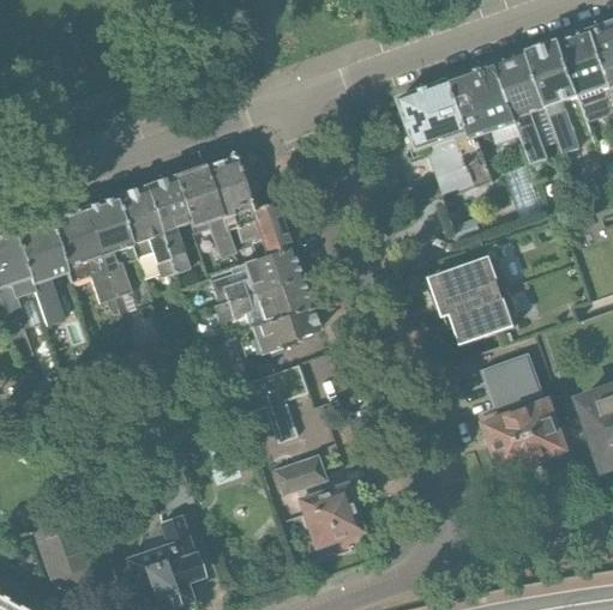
[(612,22),(592,30),(612,97),(612,22)]
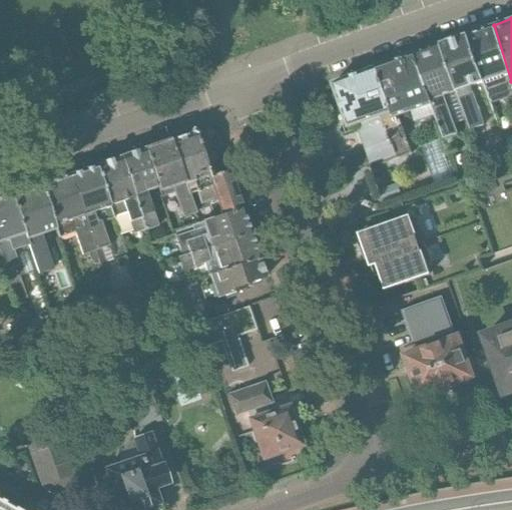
[(492,105),(511,97),(511,81),(494,25),(467,34),(483,80),(492,105)]
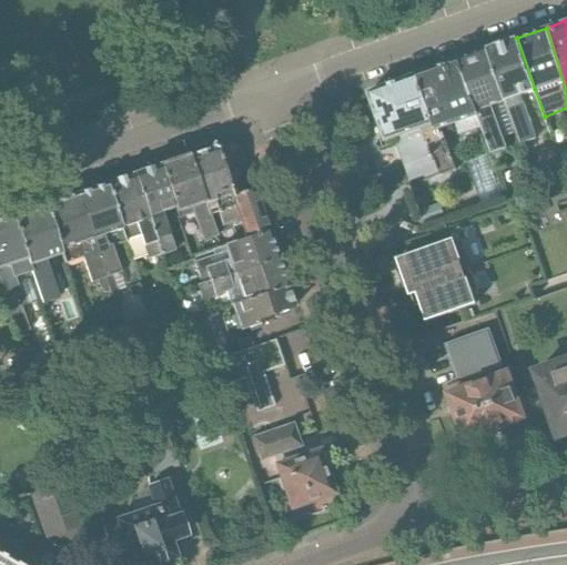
[(520,93),(535,89),(517,38),(488,48),(504,99),(505,101),(520,142),(537,137),(520,93)]
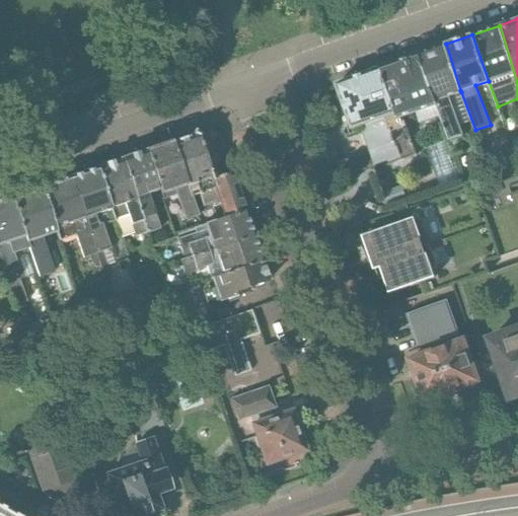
[(418,54),(439,115),(448,139),(463,134),(449,94),(460,90),(446,44),(418,54)]
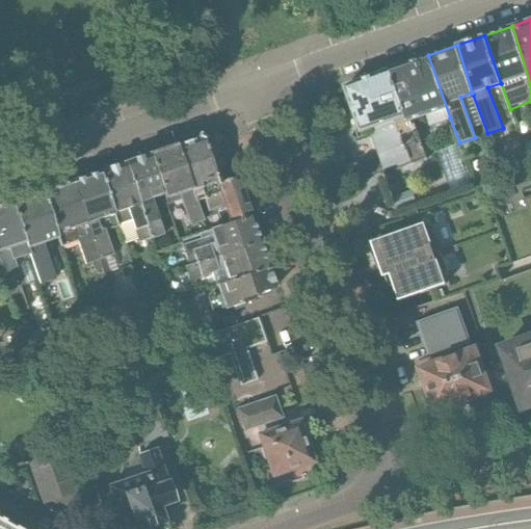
[(429,125),(450,117),(428,55),(389,69),(404,113),(396,116),(405,144),(421,139),(416,126),(414,115),(425,112),(429,125)]
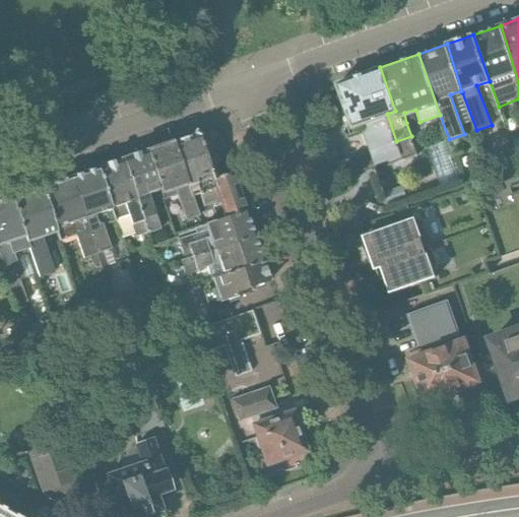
[(352,127),(374,120),(387,159),(401,154),(396,141),(387,114),(395,111),(380,67),(336,82),(352,127)]
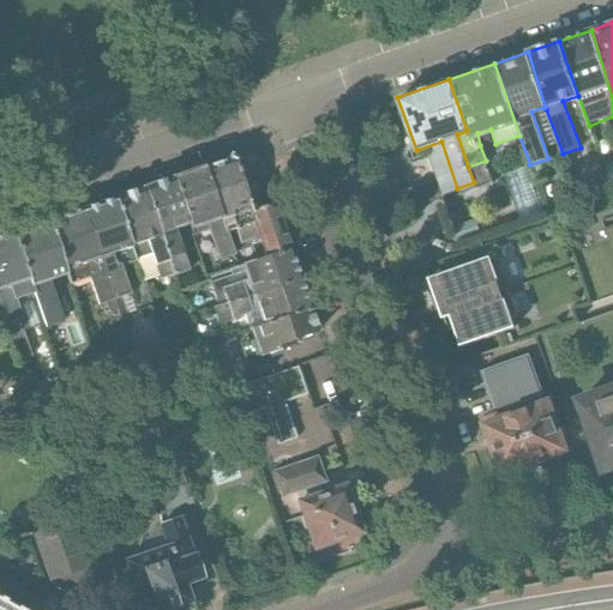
[(250,209),(272,200),(269,189),(259,193),(254,179),(242,182),(233,155),(203,165),(226,230),(233,228),(254,218),(250,209)]
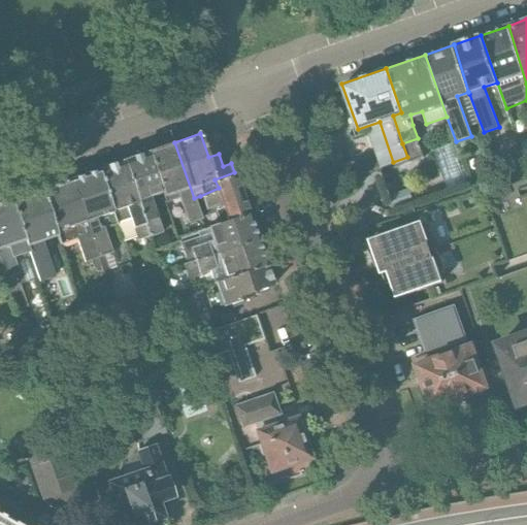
[(447,189),(466,182),(452,141),(433,149),(447,189)]
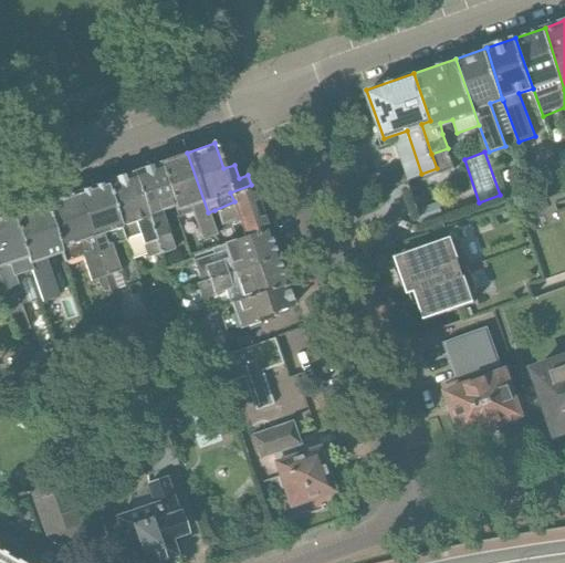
[(216,233),(208,212),(187,153),(159,163),(176,210),(189,206),(200,239),(216,233)]
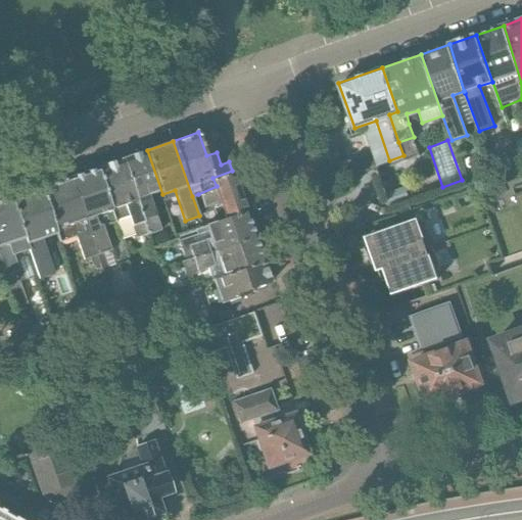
[(163,199),(162,194),(147,150),(122,159),(147,233),(160,228),(152,203),(163,199)]
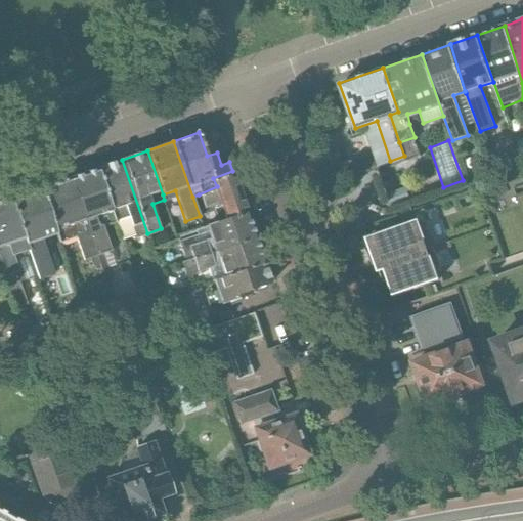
[(353,173),(377,166),(373,152),(349,160),(353,173)]
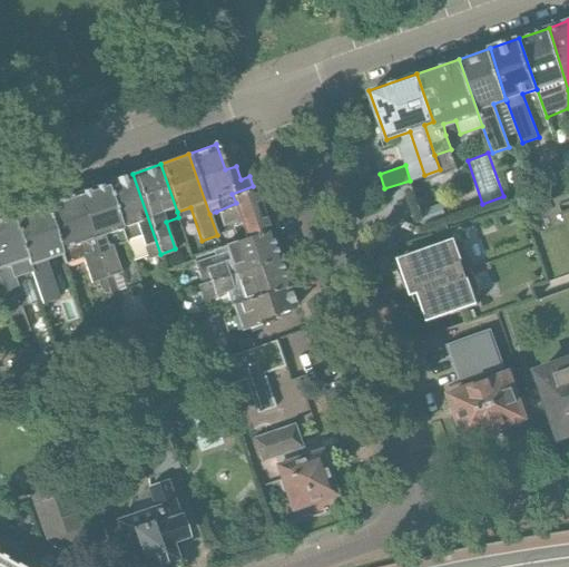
[(147,258),(160,254),(133,174),(106,183),(125,238),(139,234),(144,245),(147,258)]
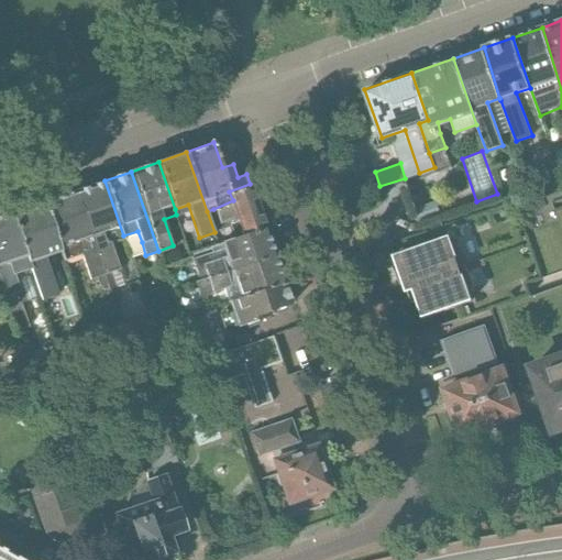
[(75,190),(107,283),(109,291),(118,288),(114,280),(122,277),(110,241),(124,238),(123,235),(105,180),(75,190)]
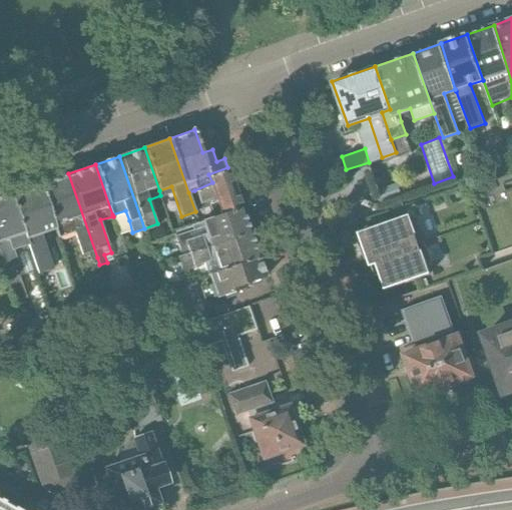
[(219,213),(240,205),(227,167),(208,174),(212,182),(194,190),(199,203),(214,198),(219,213)]
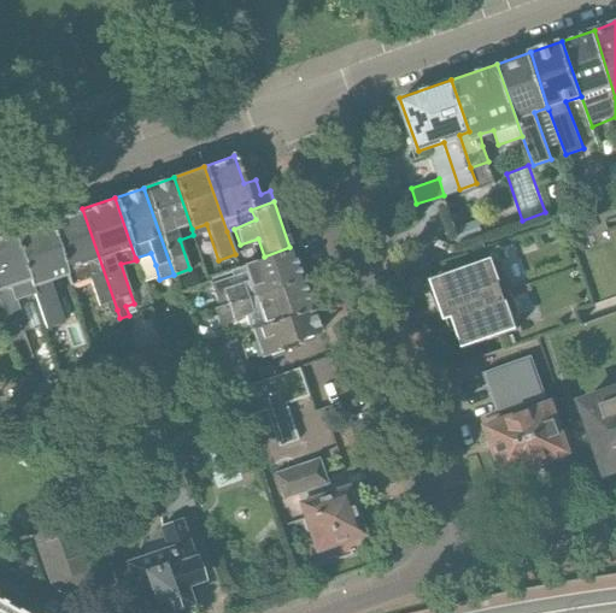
[(109,312),(117,310),(82,208),(48,220),(66,272),(70,283),(88,277),(98,305),(106,301),(109,312)]
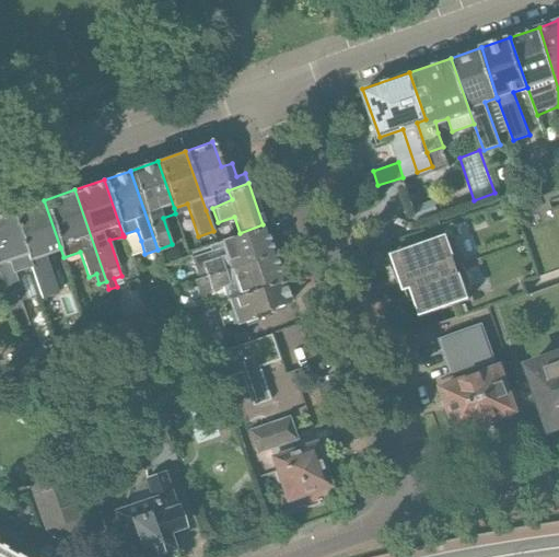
[(12,211),(41,297),(41,298),(57,292),(44,254),(60,247),(44,200),(12,211)]
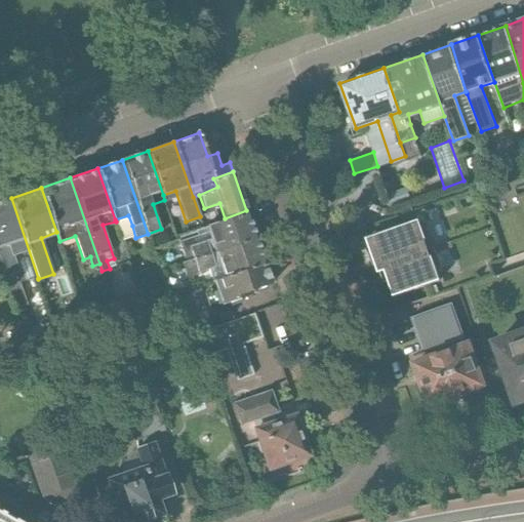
[(21,283),(38,278),(11,198),(0,202),(0,266),(6,282),(14,308),(28,304),(21,283)]
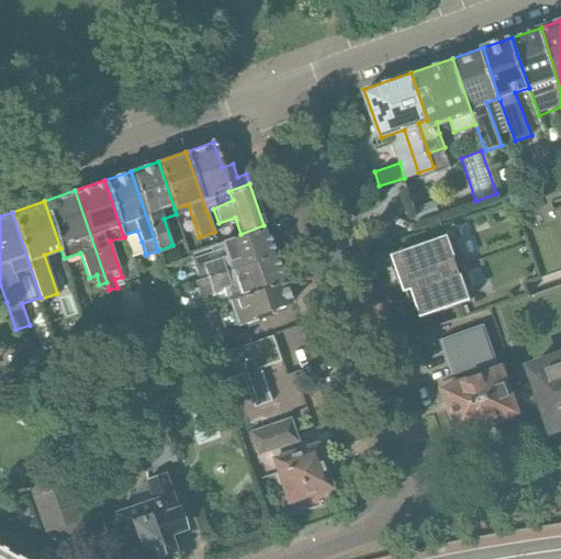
[(194,280),(273,253),(264,225),(240,234),(220,241),(210,245),(213,258),(201,263),(202,264),(190,267),(194,280)]
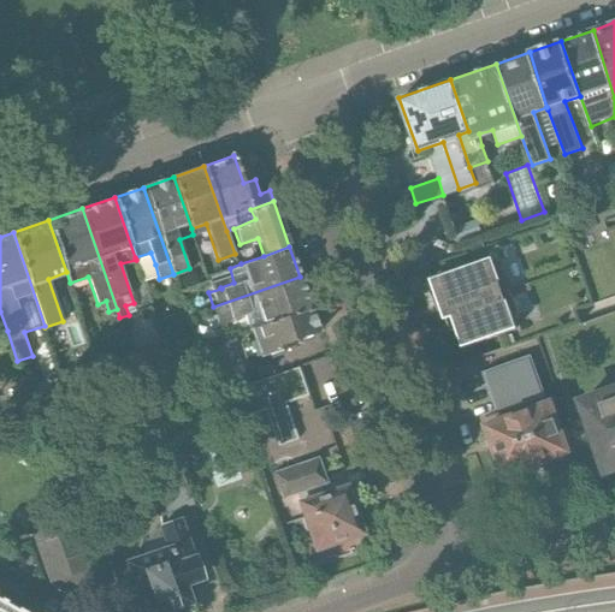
[(450,266),(424,275),(432,298),(438,297),(444,314),(510,290),(510,287),(502,265),(494,267),(491,259),(453,272),(450,266)]
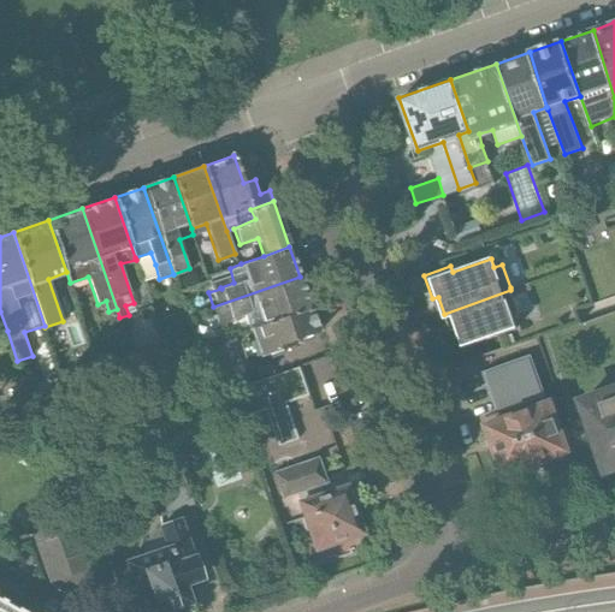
[(248,328),(311,307),(300,277),(213,307),(218,322),(231,318),(231,319),(246,314),(248,328)]
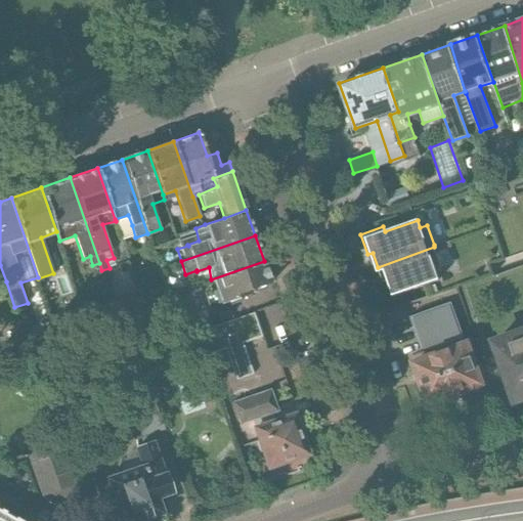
[(449,240),(434,245),(434,247),(436,251),(451,246),(449,240)]
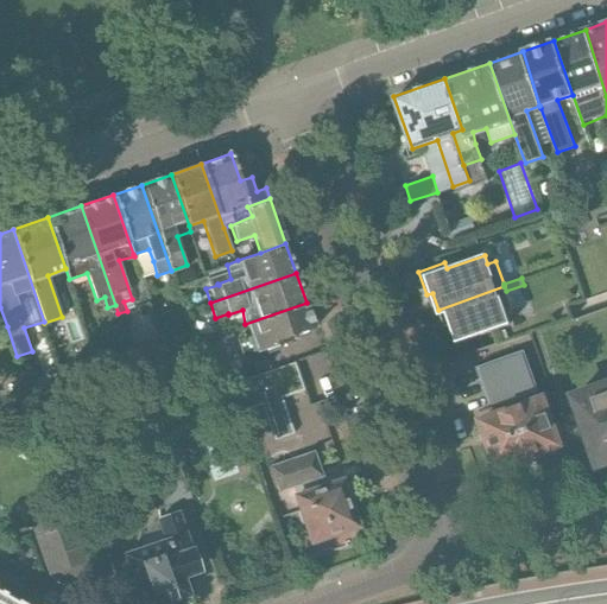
[(504,286),(438,310),(441,316),(446,313),(455,342),(509,323),(505,315),(513,312),(506,291),(504,286)]
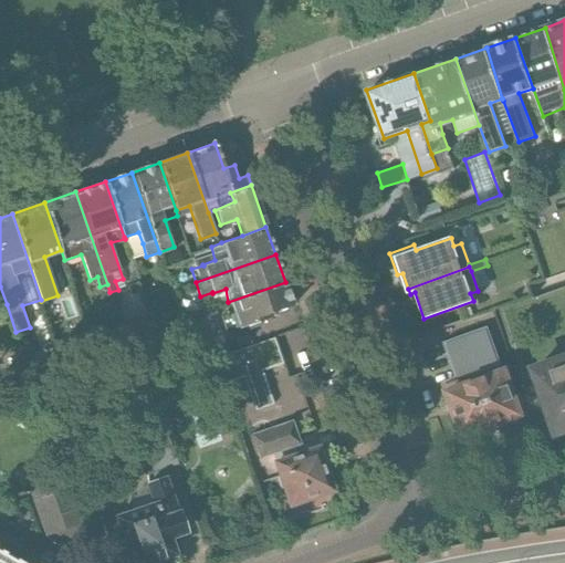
[(285,282),(228,302),(231,311),(220,314),(227,335),(239,331),(238,329),(263,319),(262,315),(293,305),(285,282)]
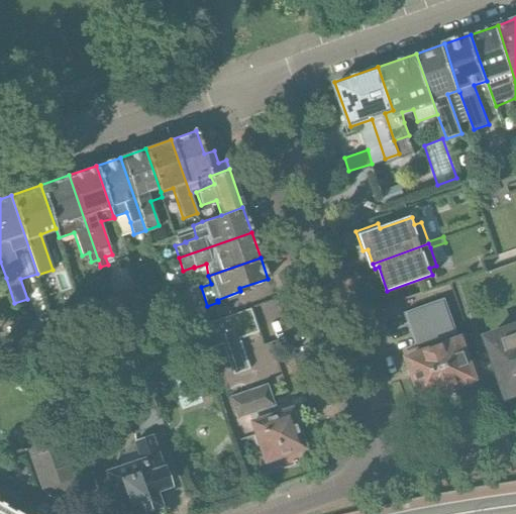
[(454,317),(452,318),(445,297),(414,308),(404,312),(416,346),(419,345),(421,352),(408,357),(422,397),(476,378),(460,334),(454,317)]
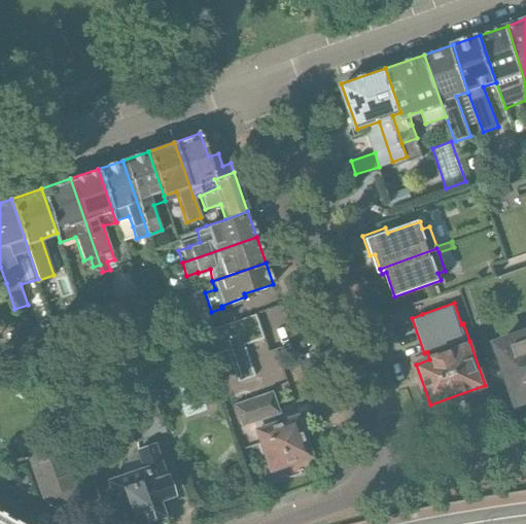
[(225,350),(236,381),(254,375),(243,344),(263,338),(254,313),(199,332),(207,356),(225,350)]
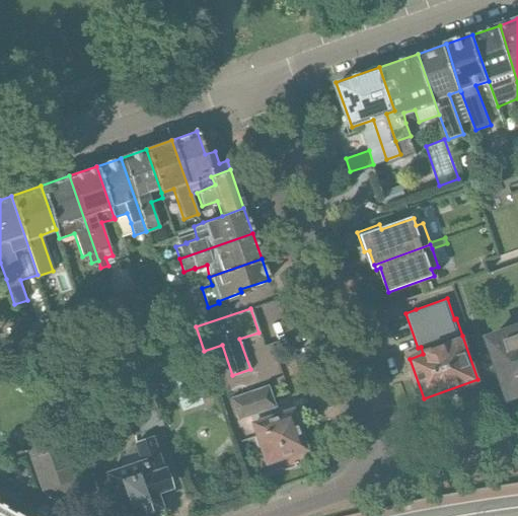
[(517,328),(490,339),(510,397),(517,394),(517,328)]
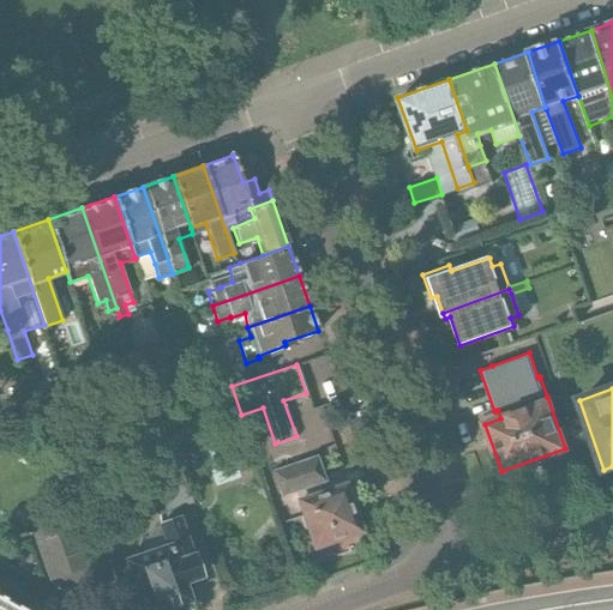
[(320,491),(318,483),(323,481),(314,456),(272,471),(281,496),(295,490),(299,500),(296,500),(313,547),(360,530),(343,484),(320,491)]
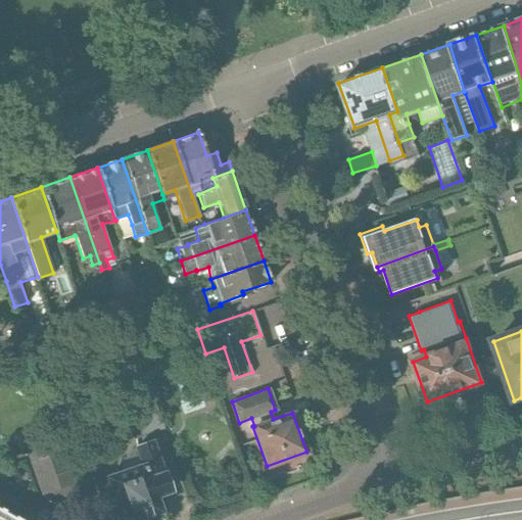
[(41,494),(77,481),(61,438),(26,452),(41,494)]
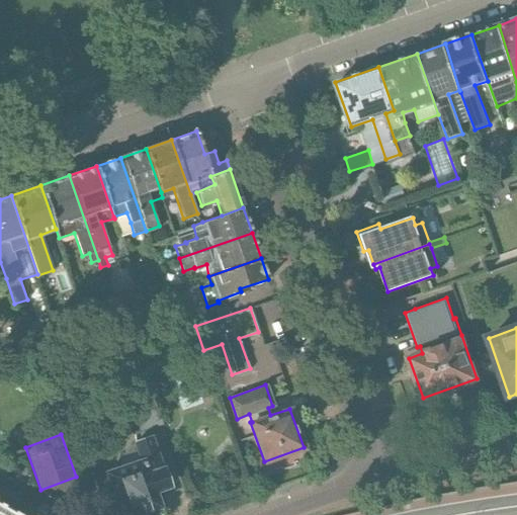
[(104,475),(94,479),(103,503),(115,499),(120,514),(134,514),(159,506),(154,491),(168,486),(150,434),(132,441),(139,459),(103,470),(104,475)]
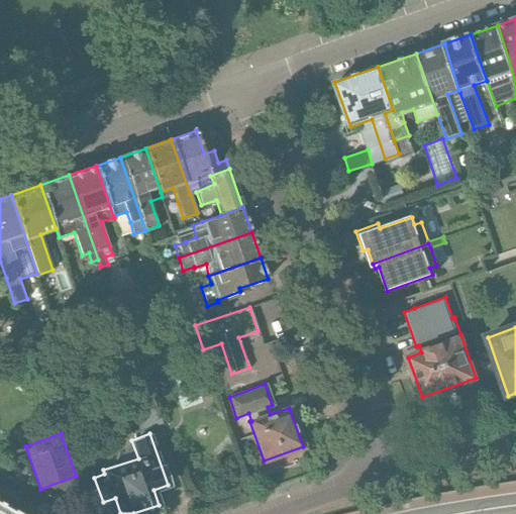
[(0,513),(46,513),(0,488),(0,513)]
